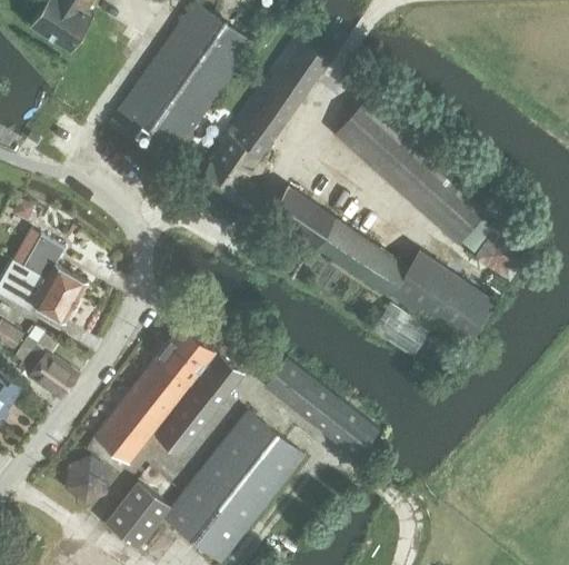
[(95,0),(46,0),(29,26),(70,52),(93,16),(88,11),(95,0)]
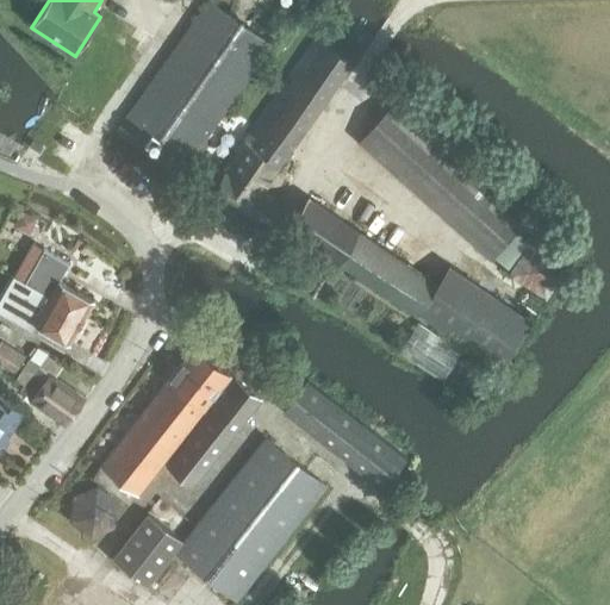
[(181,179),(272,47),(209,2),(118,133),(181,179)]
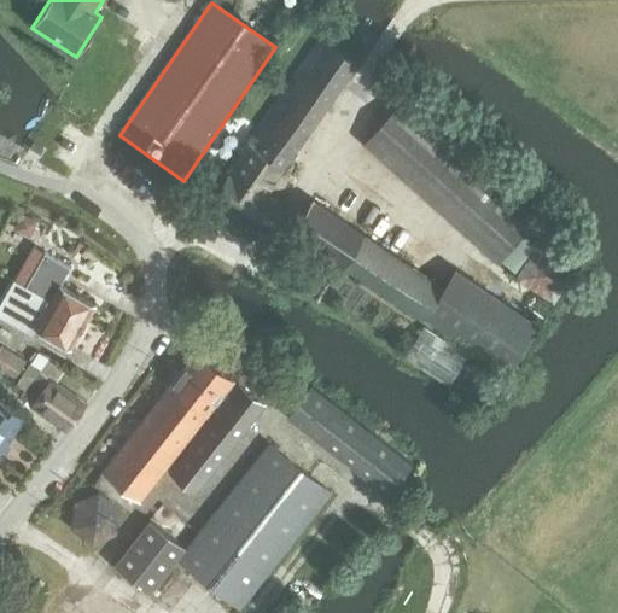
[(252,139),(289,165),(356,69),(320,42),(252,139)]
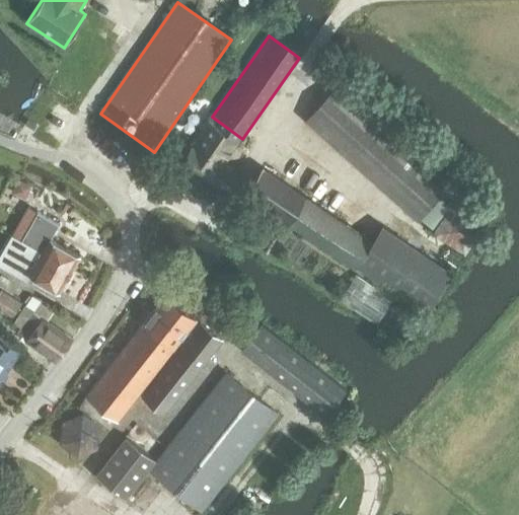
[(416,223),(453,184),(341,82),(304,123),(416,223)]
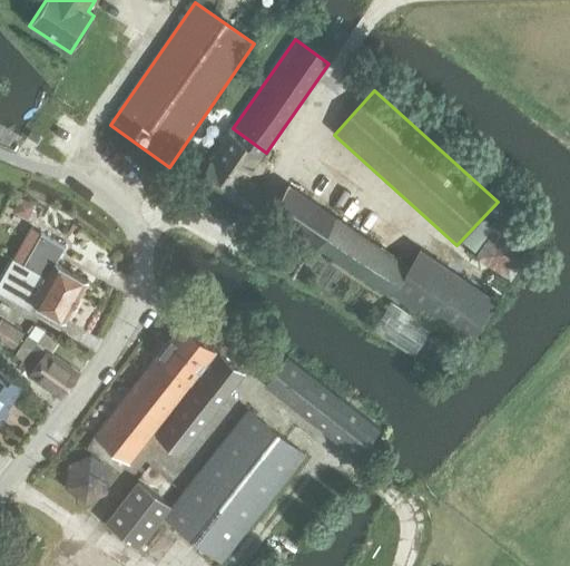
[(245,183),(266,153),(233,128),(194,185),(244,216),(258,191),(245,183)]
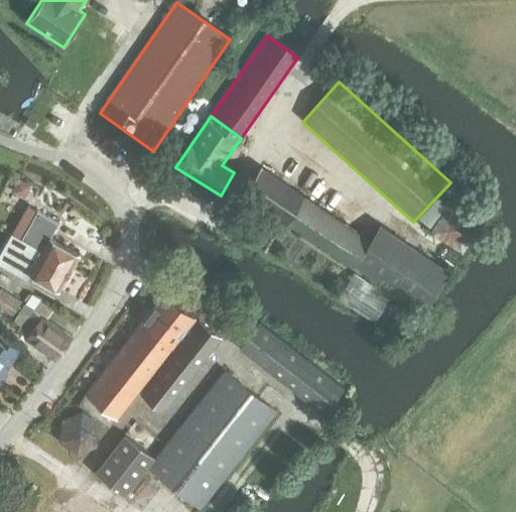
[(369,241),(261,168),(243,196),(353,269),(355,266),(424,312),(449,274),(379,226),(369,241)]
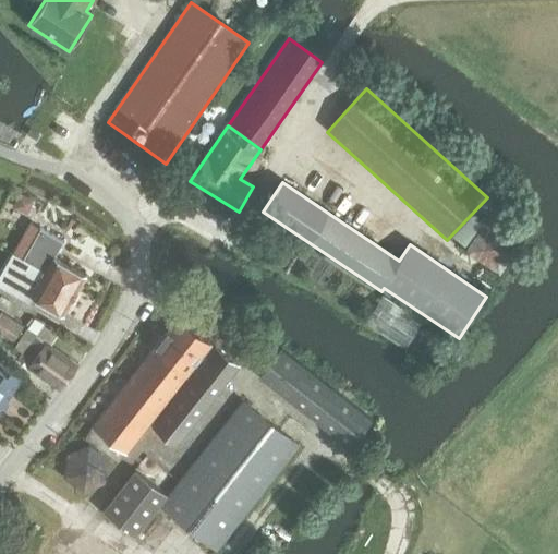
[(27,217),(33,203),(17,197),(12,212),(27,217)]
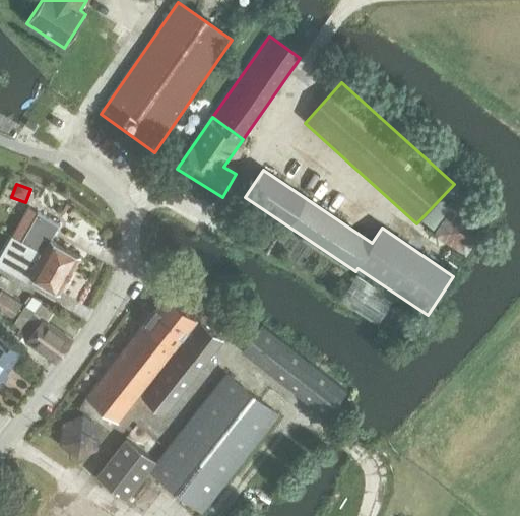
[(28,209),(0,256),(0,267),(13,276),(17,269),(59,295),(80,259),(51,242),(58,227),(38,214),(28,209)]
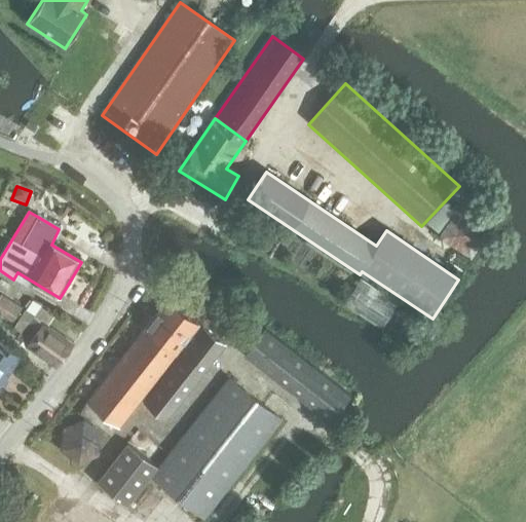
[(380,332),(387,322),(397,306),(361,282),(343,307),(380,332)]
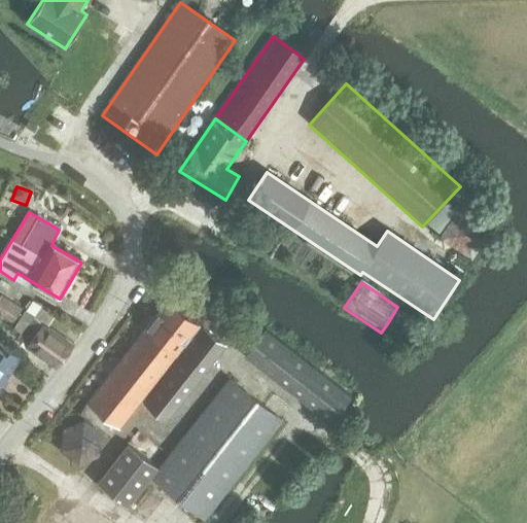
[(0,316),(12,325),(21,311),(1,298),(0,299),(0,316)]
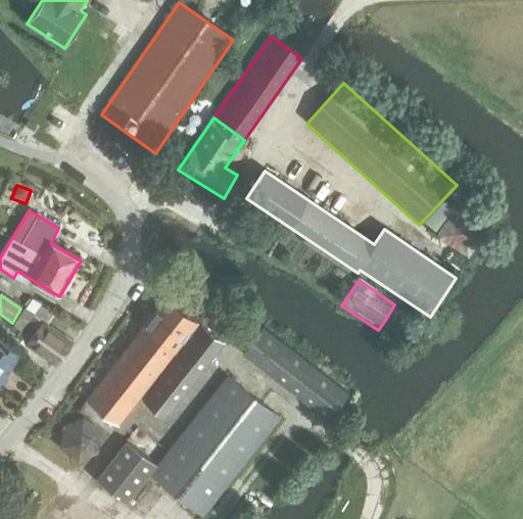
[(119,427),(198,323),(167,299),(87,402),(119,427)]
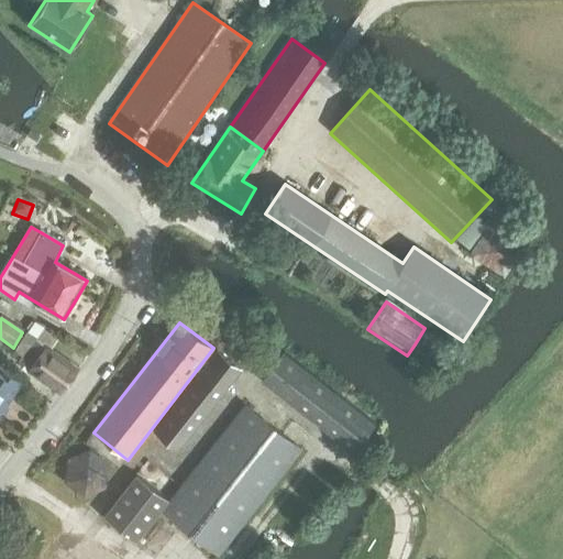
[(35,325),(11,359),(58,393),(61,395),(77,372),(76,371),(36,343),(44,331),(43,330),(35,325)]
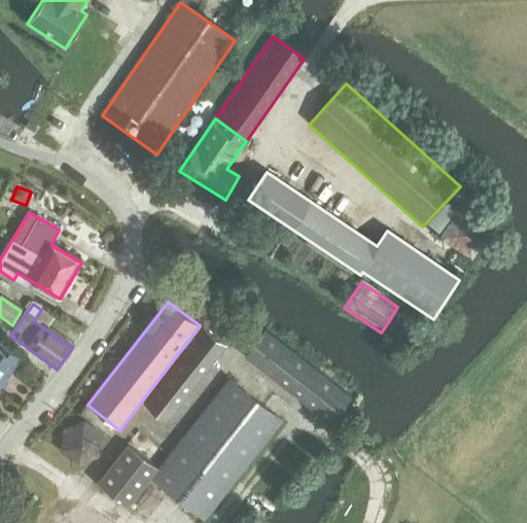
[(168,423),(225,347),(202,328),(143,405),(168,423)]
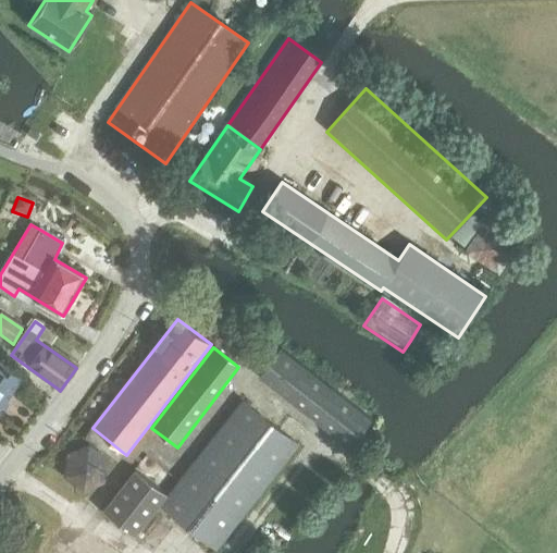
[(349,449),(371,420),(281,349),(259,377),(349,449)]
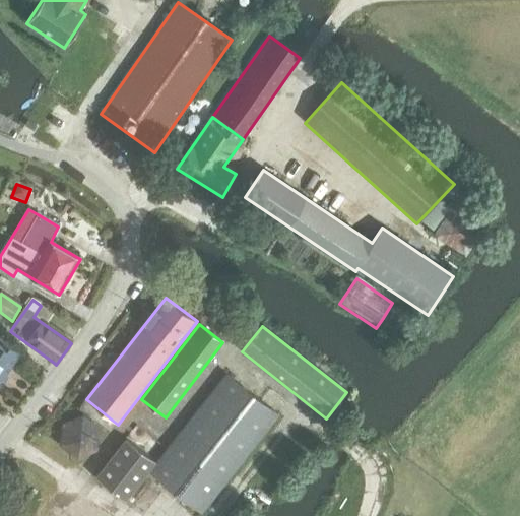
[(0,384),(20,356),(0,340),(0,384)]
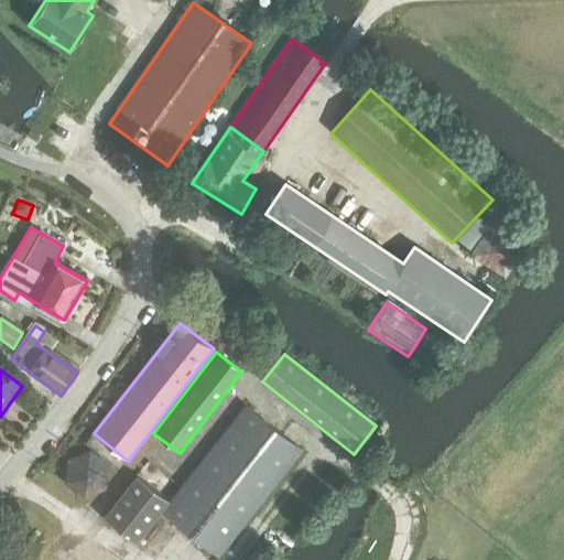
[(219,559),(304,452),(245,407),(162,514),(219,559)]
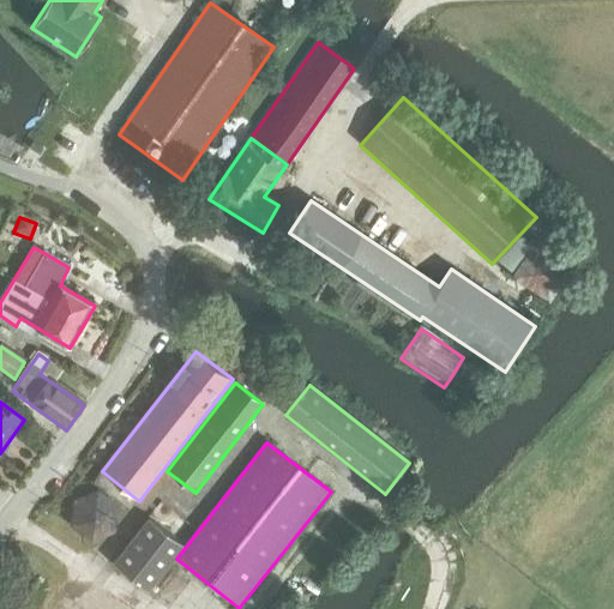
[(92,542),(114,532),(118,507),(98,493),(74,502),(71,528),(92,542)]
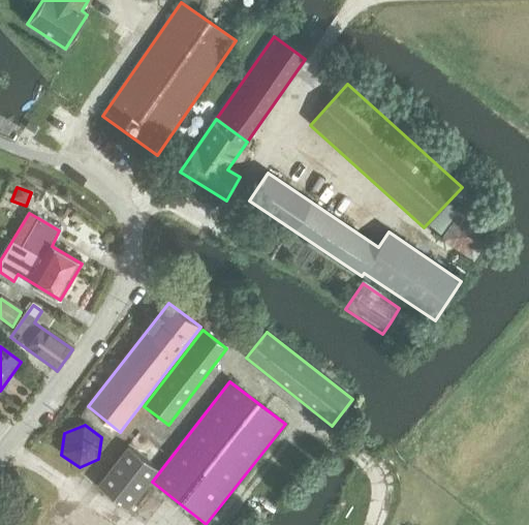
[(128,511),(159,471),(128,448),(98,488),(128,511)]
